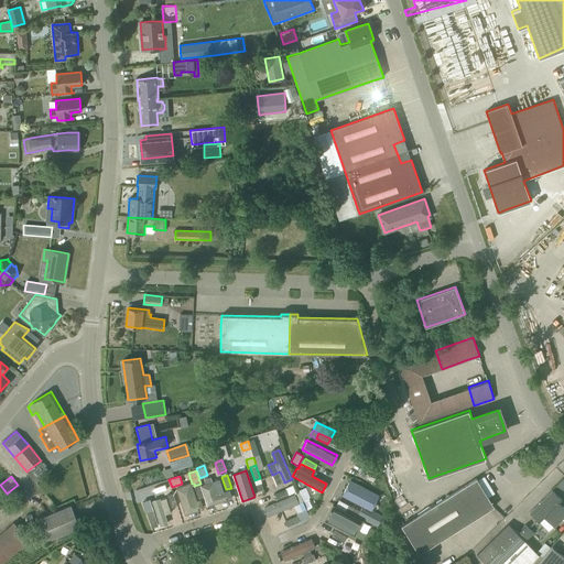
[(227,499),(219,479),(213,481),(210,477),(204,479),(206,484),(201,485),(205,497),(208,506),(227,499)]
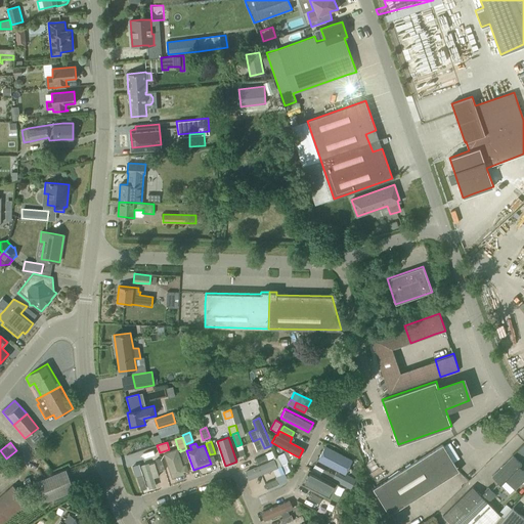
[(434,449),(374,487),(390,514),(450,476),(459,471),(443,444),(434,449)]
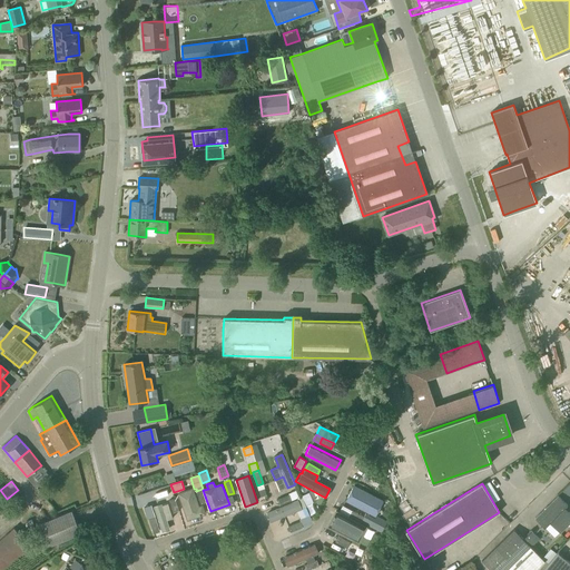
[(354,484),(345,501),(375,517),(383,500),(354,484)]
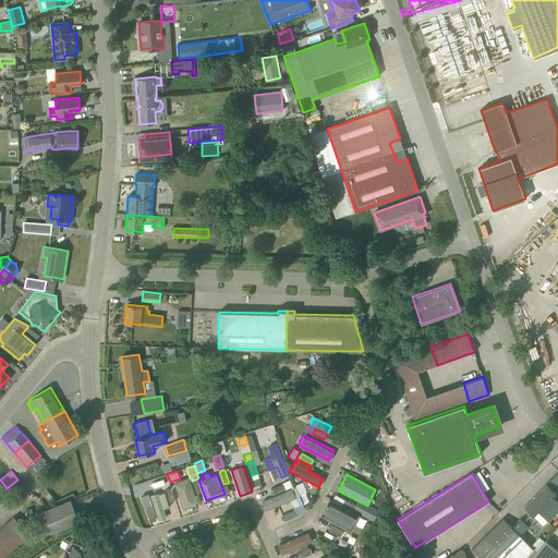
[(197,504),(189,477),(174,482),(183,508),(197,504)]
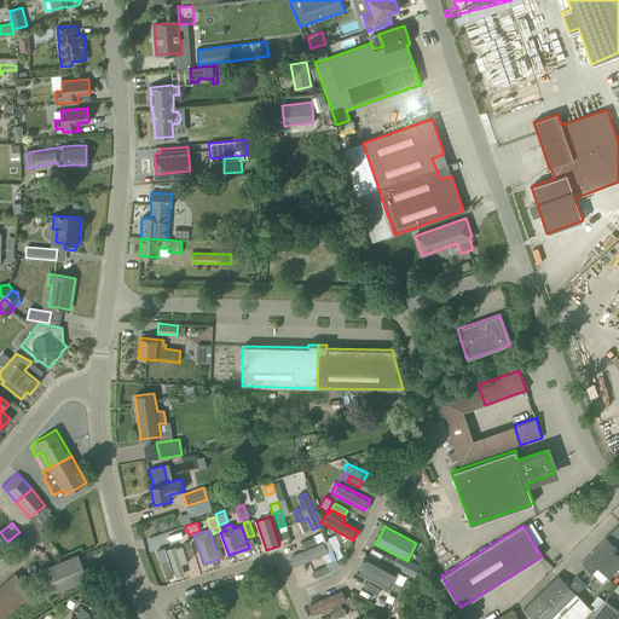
[(225,545),(220,532),(220,531),(213,533),(218,547),(225,545)]
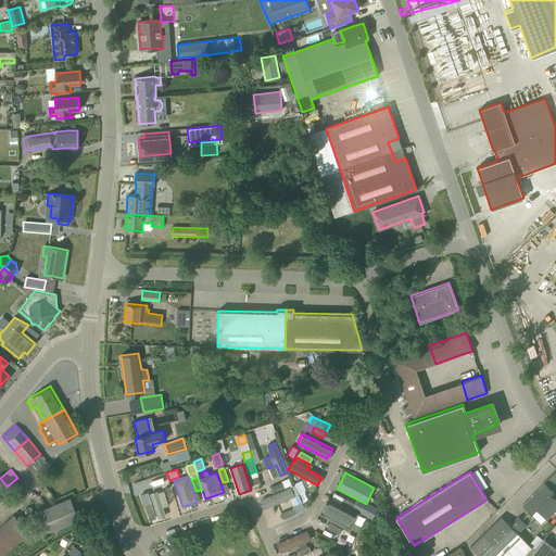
[(301,479),(293,482),(297,492),(304,489),(301,479)]
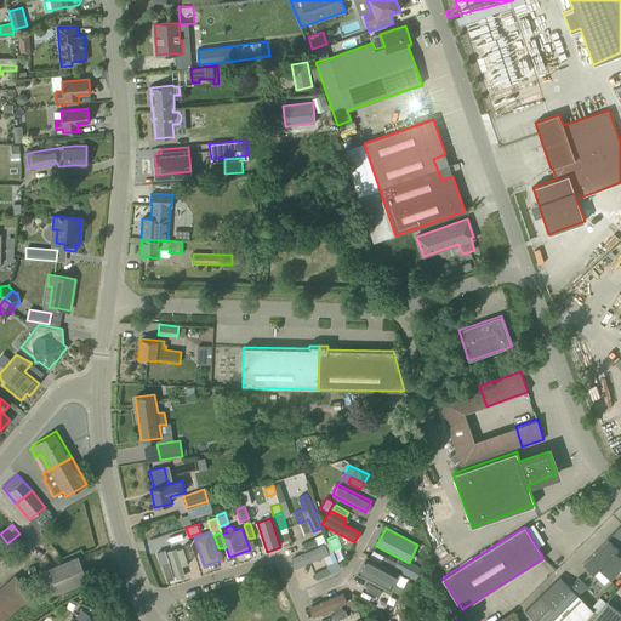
[(305,551),(318,545),(314,539),(301,543),(305,551)]
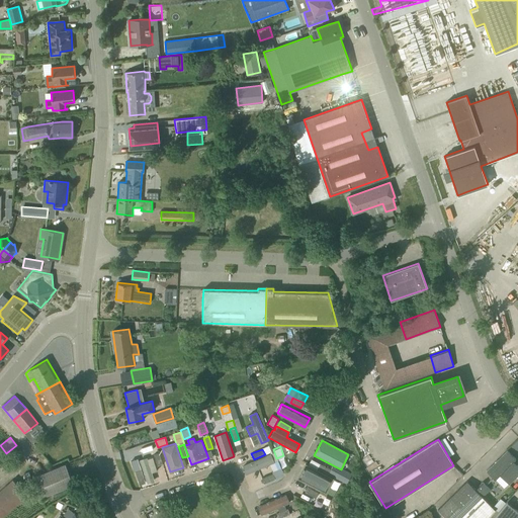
[(509,484),(515,478),(517,475),(517,465),(513,461),(516,459),(507,450),(487,471),(495,480),(500,475),(509,484)]
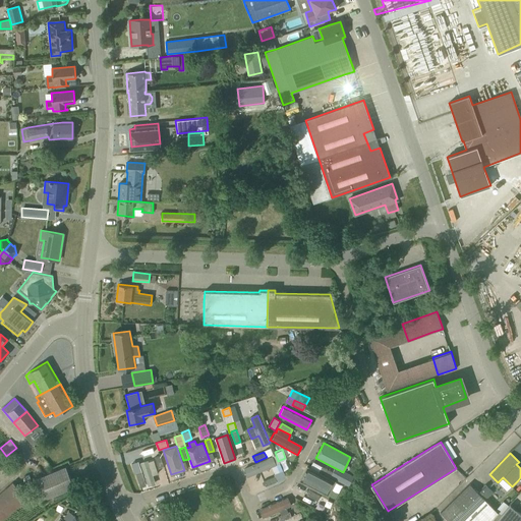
[(154,457),(158,469),(163,467),(159,456),(154,457)]
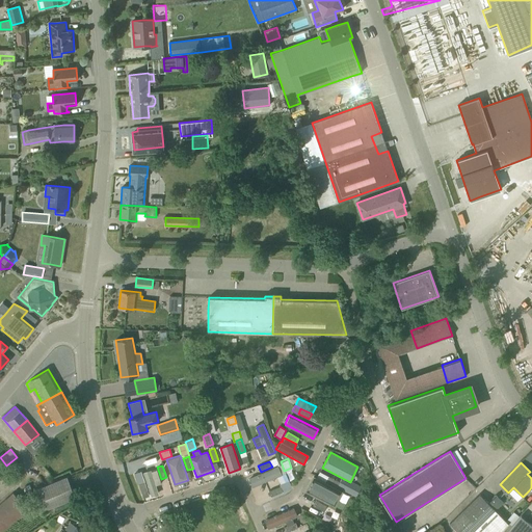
[(278,467),(249,479),(253,486),(276,477),(285,473),(285,471),(282,466),(278,467)]
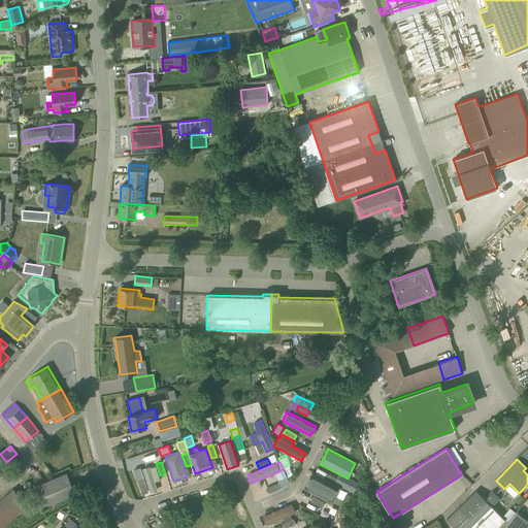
[(150,466),(142,468),(151,491),(157,489),(155,482),(160,480),(156,466),(150,468),(150,466)]
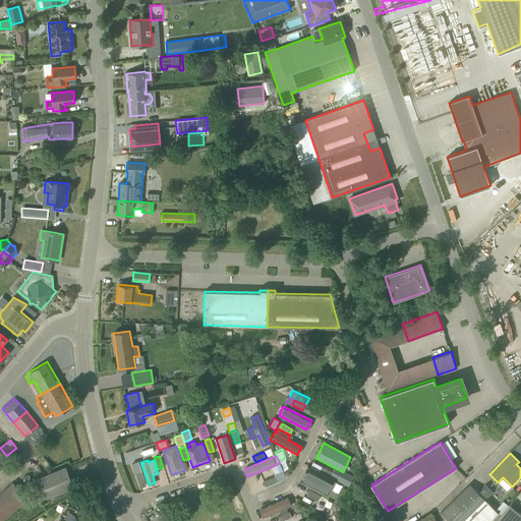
[(41,501),(74,486),(66,466),(33,480),(41,501)]
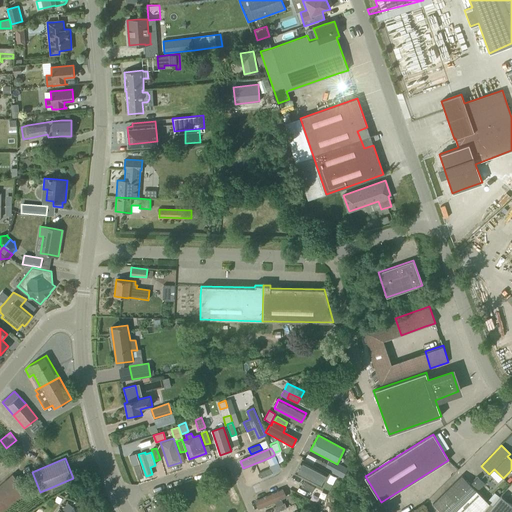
[(327,464),(316,458),(313,463),(324,469),(327,464)]
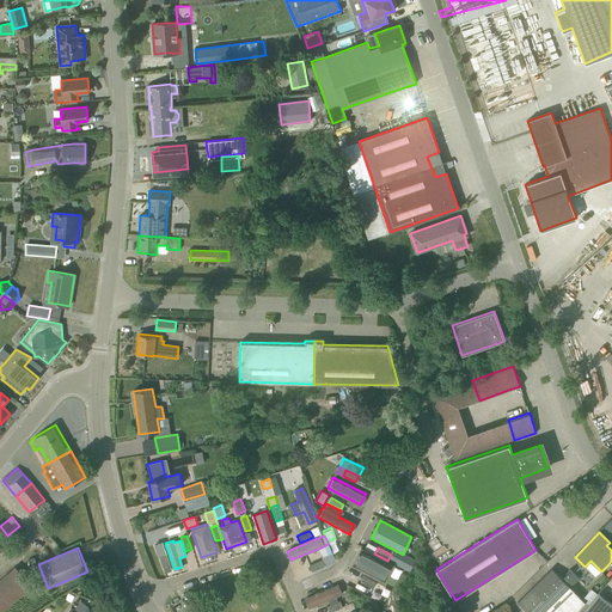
[(361,549),(353,564),(384,581),(392,565),(361,549)]
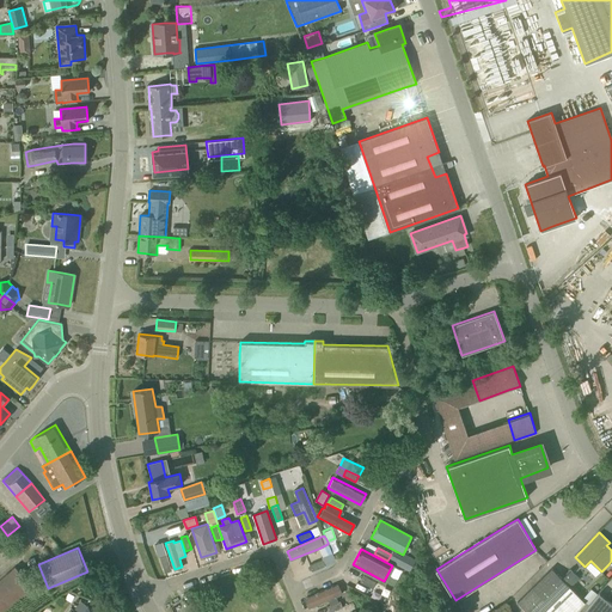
[(324,556),(322,557),(323,560),(325,565),(325,567),(336,562),(331,552),(324,556)]
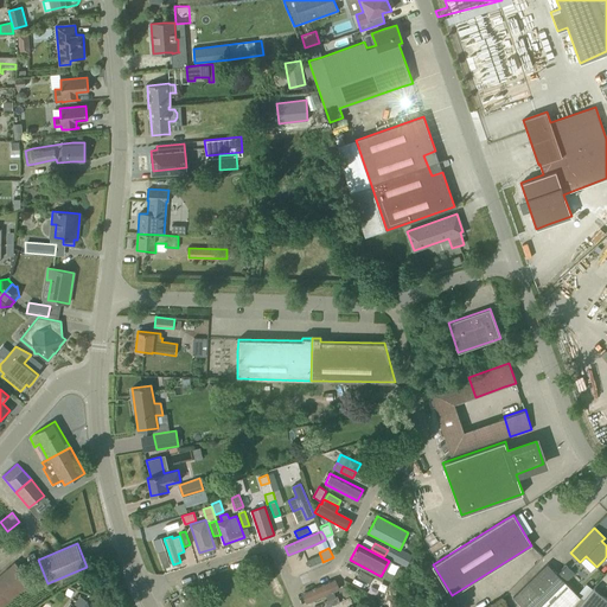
[(165,550),(159,553),(164,568),(171,566),(165,550)]
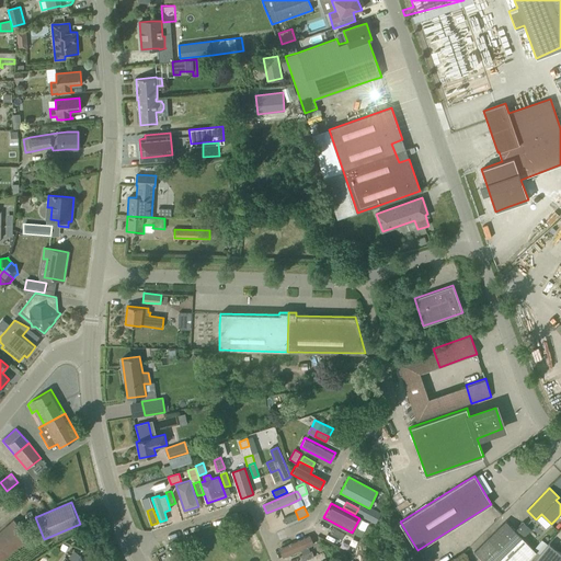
[(296,513),(284,517),(286,524),(298,518),(296,513)]
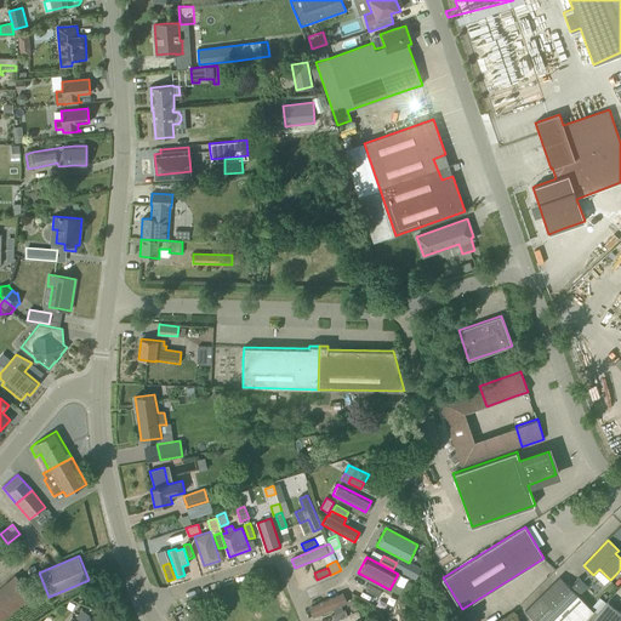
[(0,620),(4,619),(32,594),(16,575),(0,588),(0,620)]
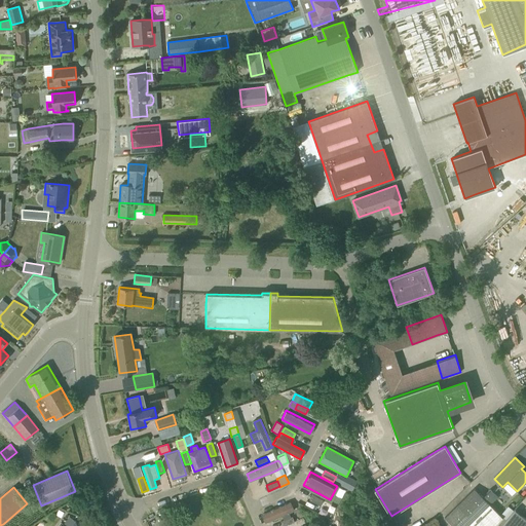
[(456,505),(445,517),(453,525),(495,525),(503,517),(500,515),(490,504),(497,496),(490,489),(483,497),(474,488),(466,495),(456,505)]
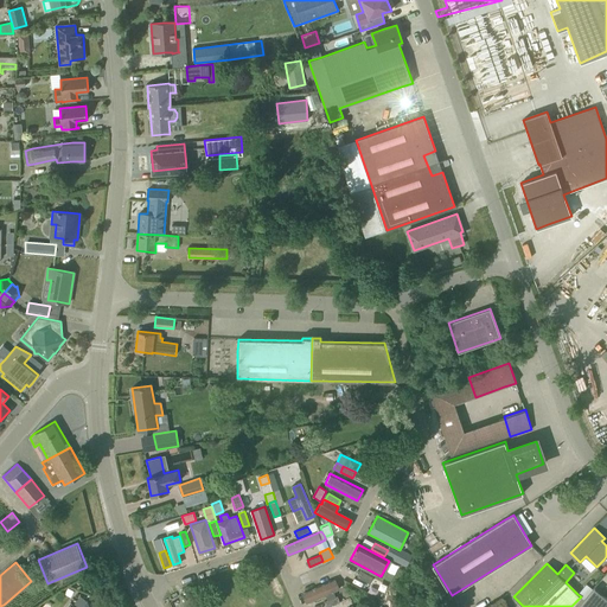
[(370,583),(372,577),(360,572),(357,577),(370,583)]
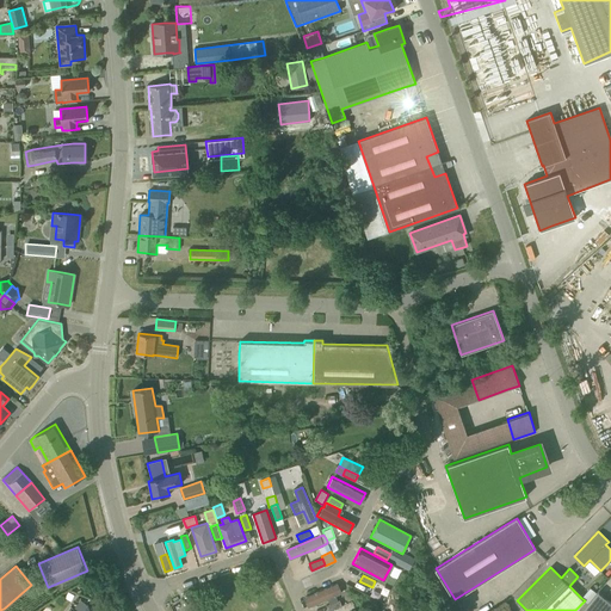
[(337,584),(306,597),(309,606),(326,599),(328,604),(339,599),(338,596),(337,596),(335,596),(340,593),(337,584)]
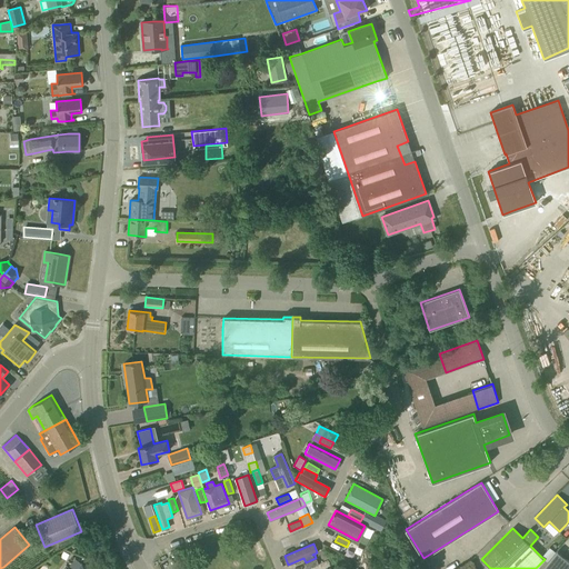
[(549,547),(541,557),(545,559),(547,562),(555,552),(549,547)]
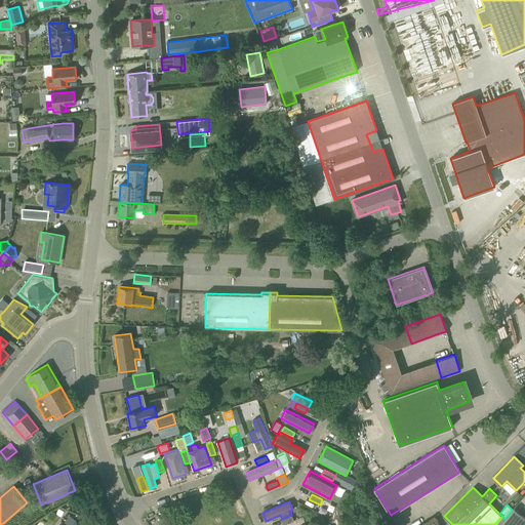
[(505,519),(498,524),(524,524),(524,517),(513,508),(512,510),(505,519)]
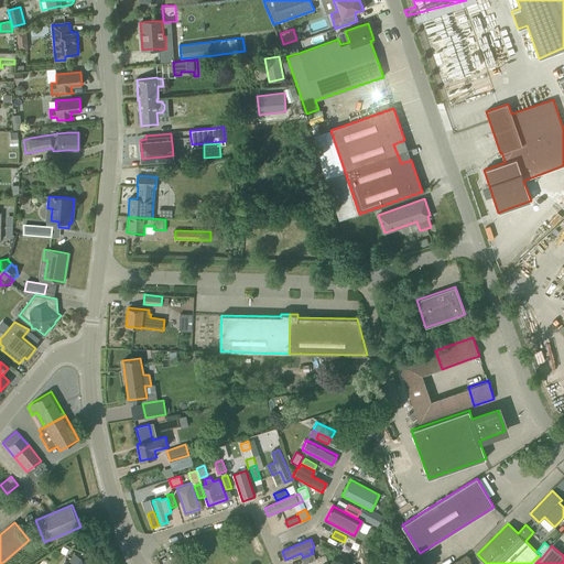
[(303,557),(301,559),(303,563),(304,563),(315,560),(316,560),(313,553),(303,557)]
